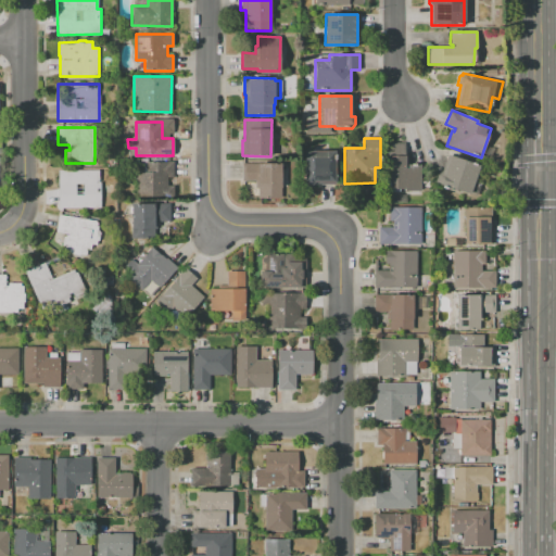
[(390,192),(390,143),(404,143),(404,168),(407,168),(407,165),(421,165),(421,190),(404,190),(404,189),(400,189),(400,192),(390,192)]
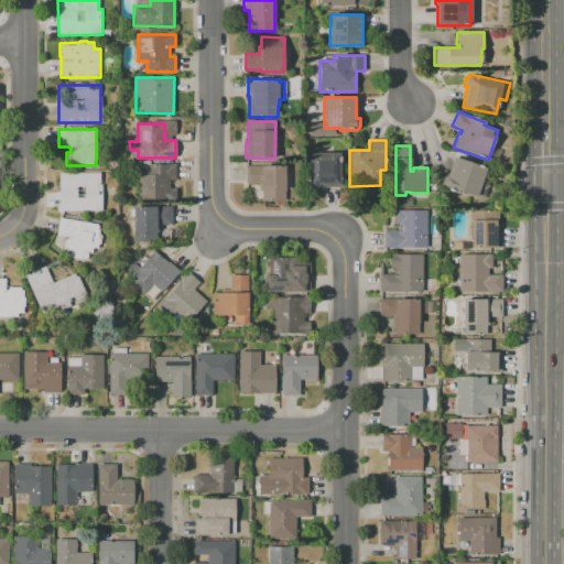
[(339,186),(318,186),(318,188),(310,188),(310,153),(339,153),(339,186)]
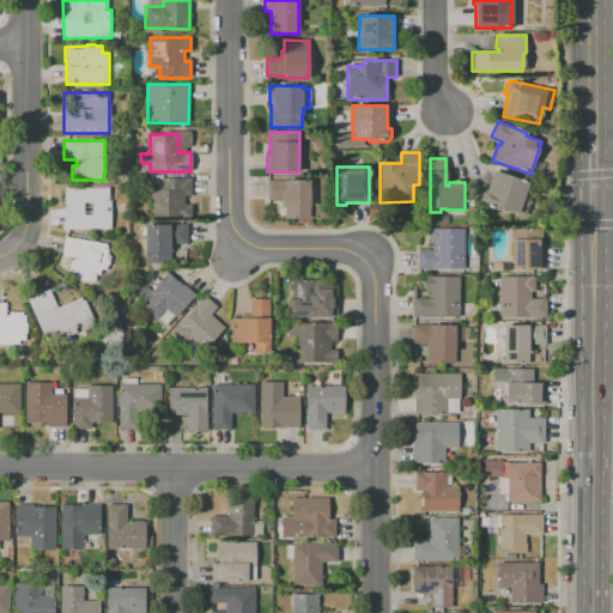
[(516,213),(487,202),(486,204),(480,201),(484,190),(487,192),(490,186),(487,186),(495,170),(528,183),(516,213)]
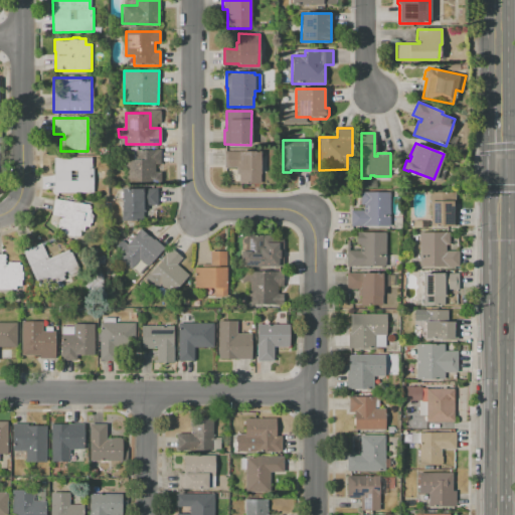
[(126,182),(125,158),(140,157),(140,150),(161,149),(161,164),(155,164),(155,172),(161,172),(161,182),(126,182)]
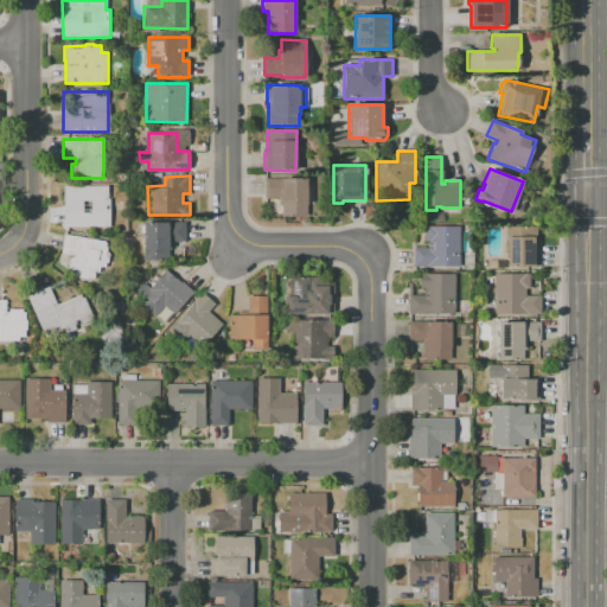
[(264,179),(307,179),(306,217),(282,216),(282,205),(279,205),(279,198),(264,198),(264,179)]
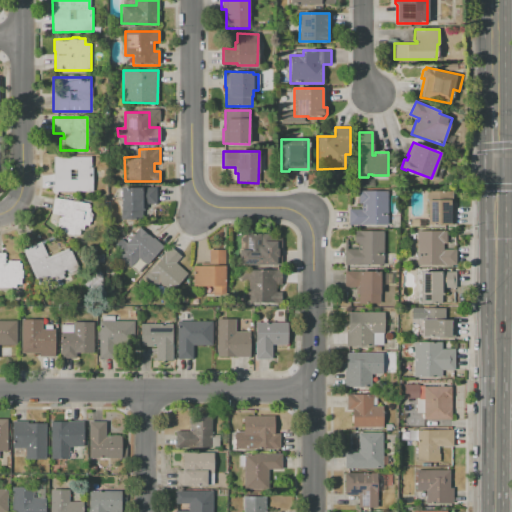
[(54,191),(54,156),(93,156),(93,191),(54,191)]
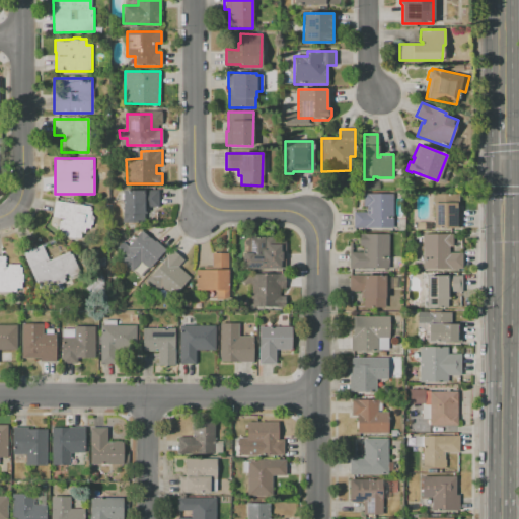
[(123,222),(122,191),(158,190),(158,206),(144,206),(145,222),(123,222)]
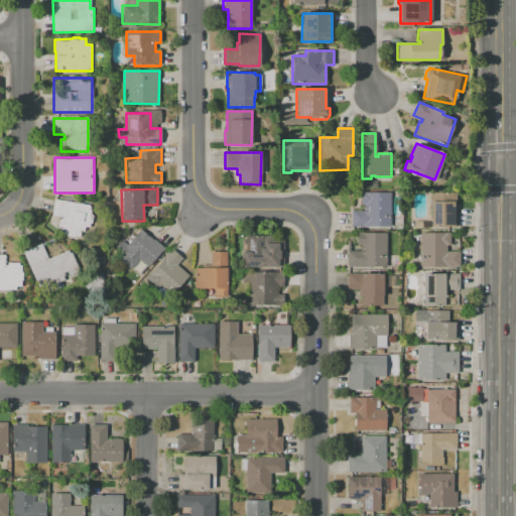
[(390,227),(352,227),(352,211),(363,211),(363,205),(361,205),(361,191),(390,192),(390,227)]
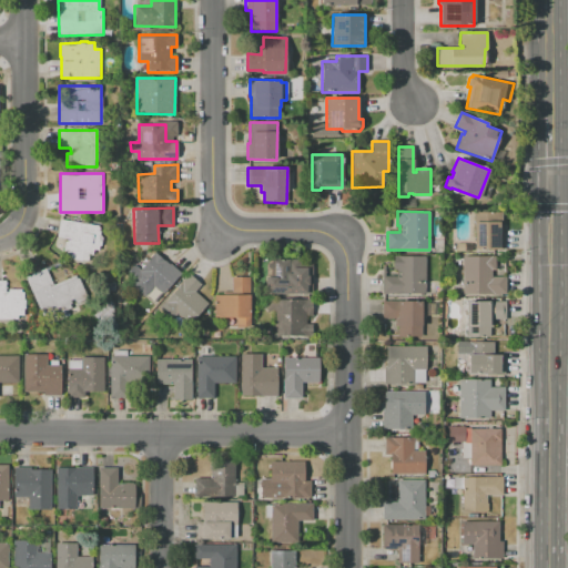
[(474,212),(500,212),(500,233),(504,233),(504,250),(474,249),(474,212)]
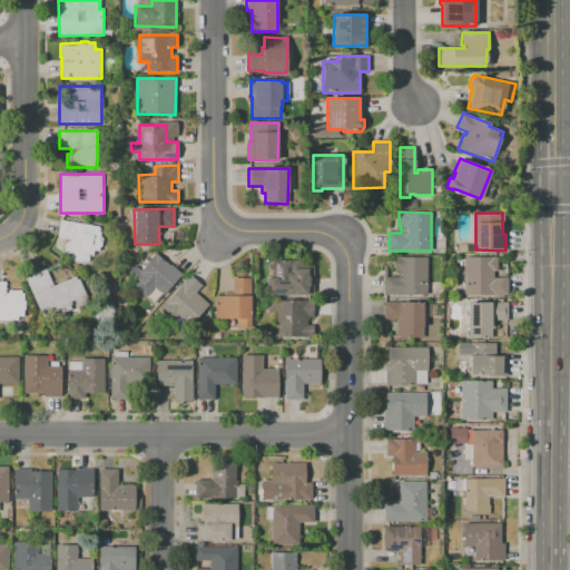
[(60,220),(98,227),(99,228),(99,232),(100,233),(100,237),(102,238),(100,252),(92,251),(91,262),(81,261),(81,262),(62,258),(65,243),(67,243),(68,238),(57,237),(60,220)]
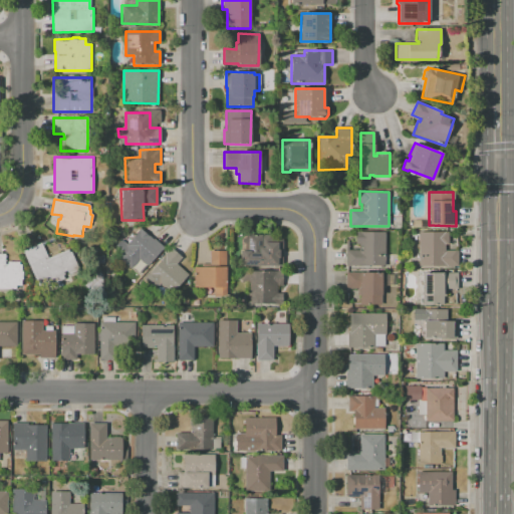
[(139,274),(111,251),(121,239),(126,244),(141,228),(163,247),(139,274)]
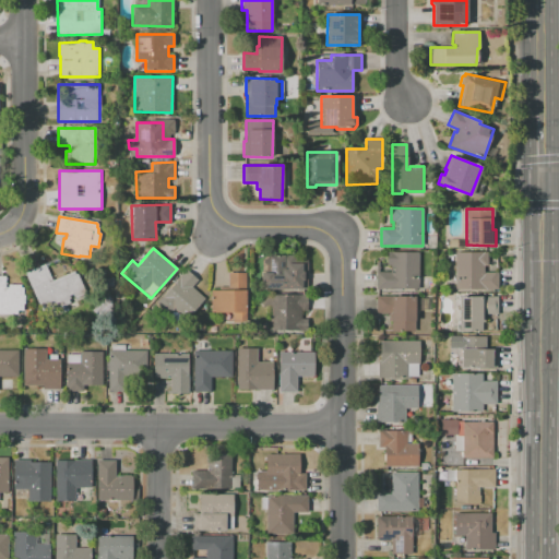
[(418,289),(377,289),(377,261),(380,261),(380,272),(391,272),(391,265),(387,265),(387,252),(418,252),(418,289)]
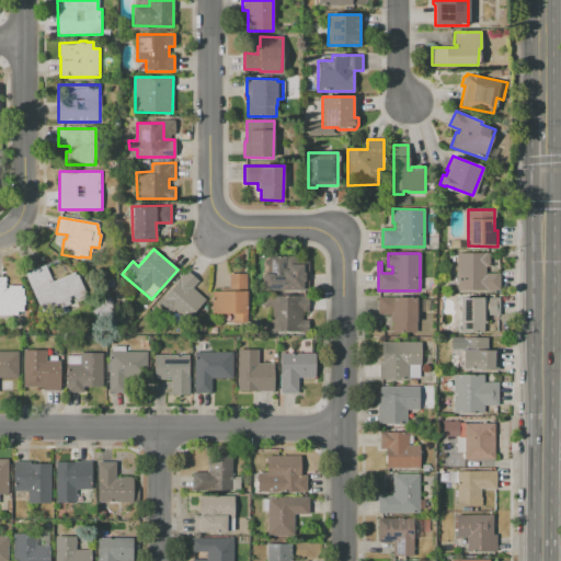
[(457,254),(489,254),(489,267),(485,267),(485,274),(500,274),(500,293),(457,292),(457,254)]
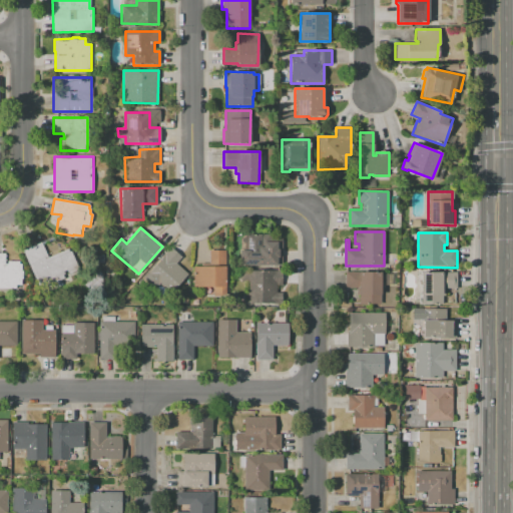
[(239,264),(239,233),(270,233),(270,237),(282,237),(282,264),(239,264)]
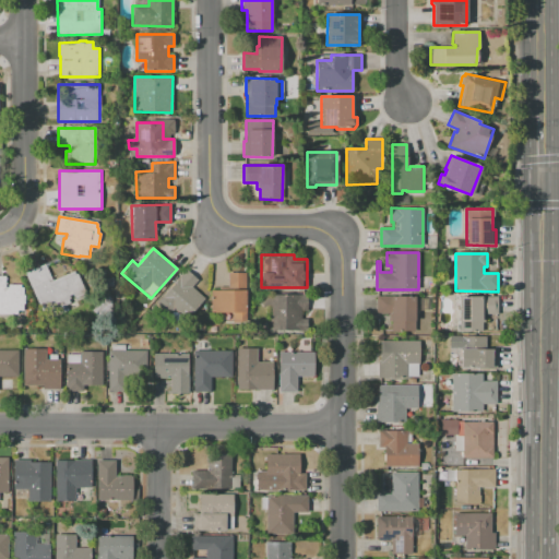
[(43,312),(24,273),(44,263),(51,281),(73,271),(74,274),(76,273),(85,293),(43,312)]
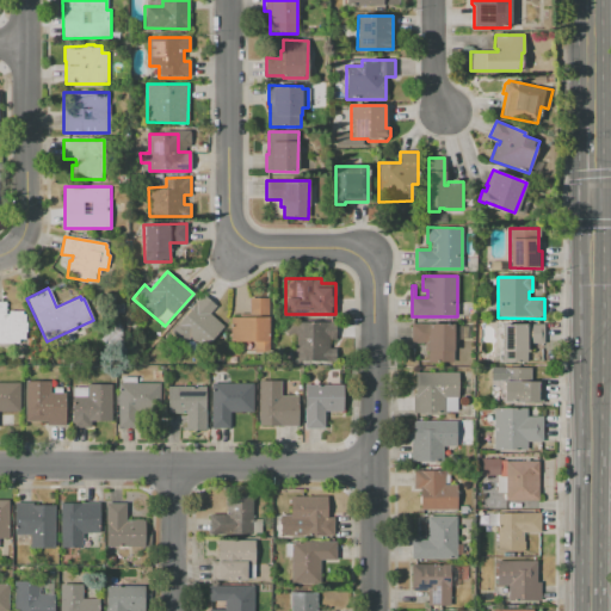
[(178,325),(203,295),(216,307),(210,313),(223,325),(203,347),(178,325)]
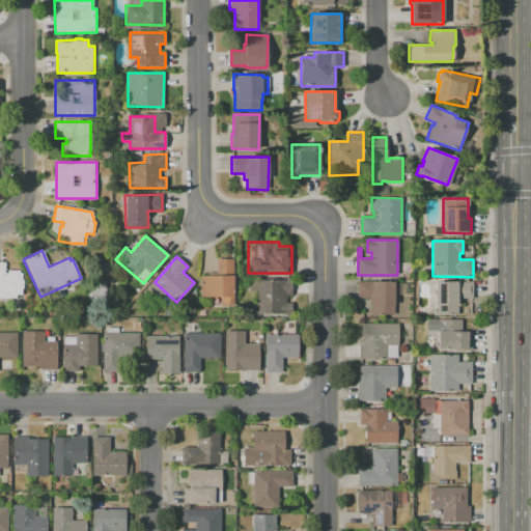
[(200,276),(208,276),(208,273),(217,273),(217,258),(233,258),(232,305),(220,305),(220,297),(200,297),(200,276)]
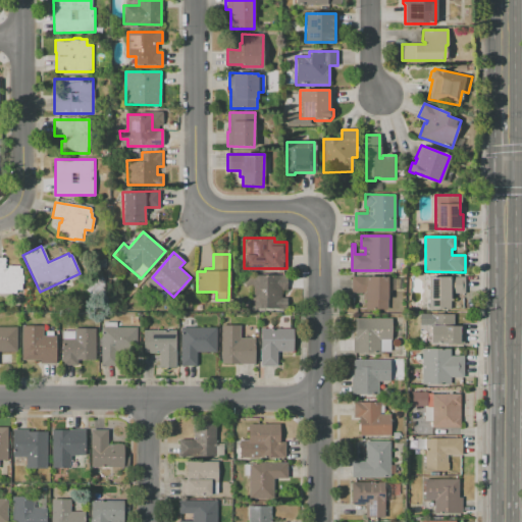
[(0,258),(5,258),(5,268),(8,268),(8,266),(19,266),(19,268),(21,268),(21,275),(23,275),(23,283),(21,283),(21,290),(15,290),(15,294),(0,294),(0,258)]
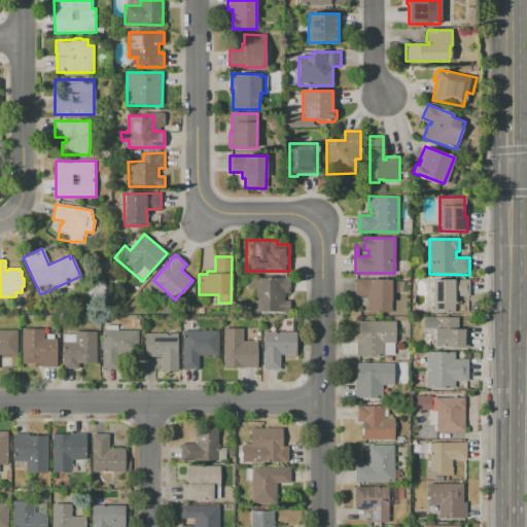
[(253,278),(290,278),(290,292),(284,292),(284,301),(290,301),(290,312),(253,312),(253,278)]
